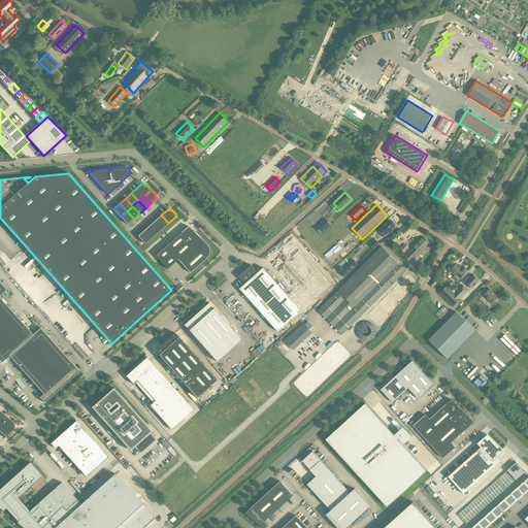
[(134,219),(127,211),(121,217),(128,224),(134,219)]
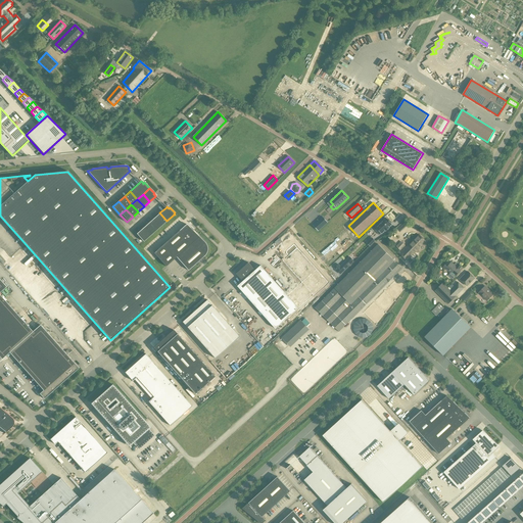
[(167,221),(159,212),(154,218),(161,226),(167,221)]
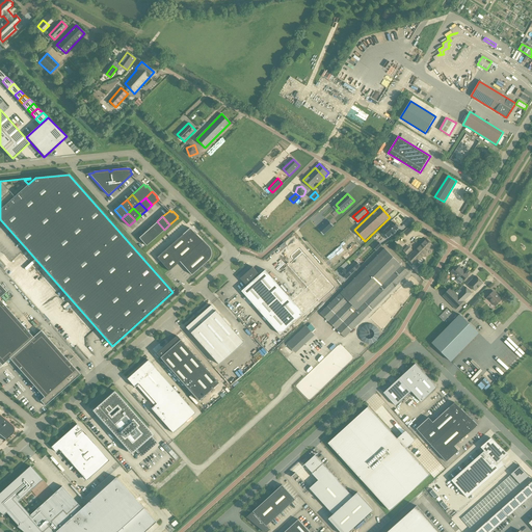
[(328,220),(319,230),(323,235),(334,225),(328,220)]
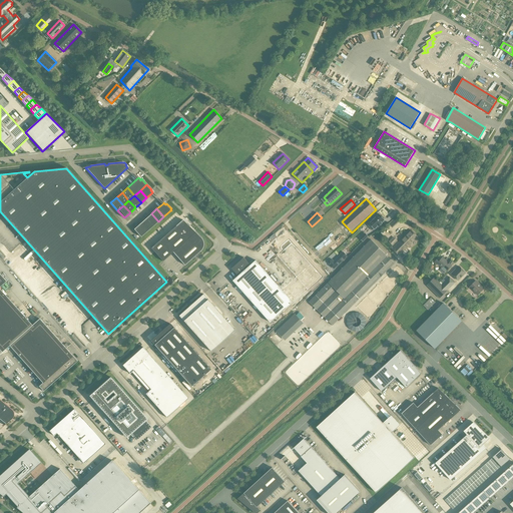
[(158,221),(151,213),(145,218),(152,226),(158,221)]
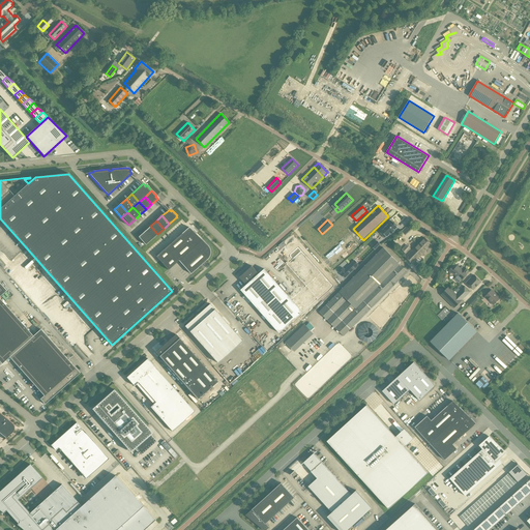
[(396,227),(398,226),(395,223),(394,224),(391,222),(382,231),(385,234),(383,236),(385,238),(386,236),(387,237),(391,233),(391,234),(394,231),(394,230),(398,228),(396,227)]
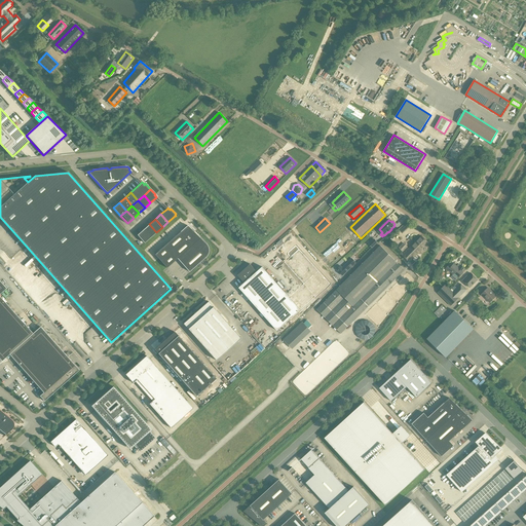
[(156,232),(149,224),(138,235),(145,242),(156,232)]
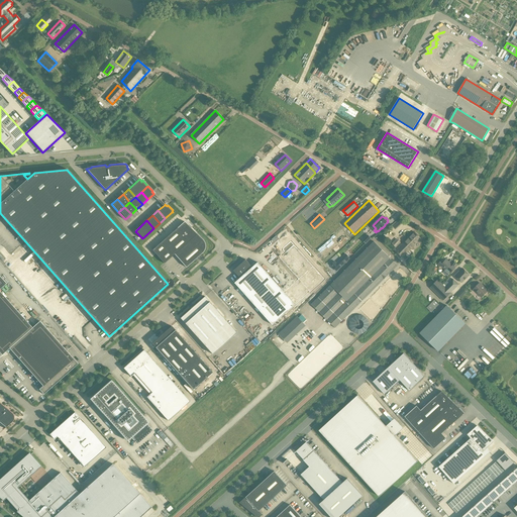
[(185,221),(163,240),(152,249),(156,253),(165,263),(175,253),(197,233),(191,227),(185,221)]
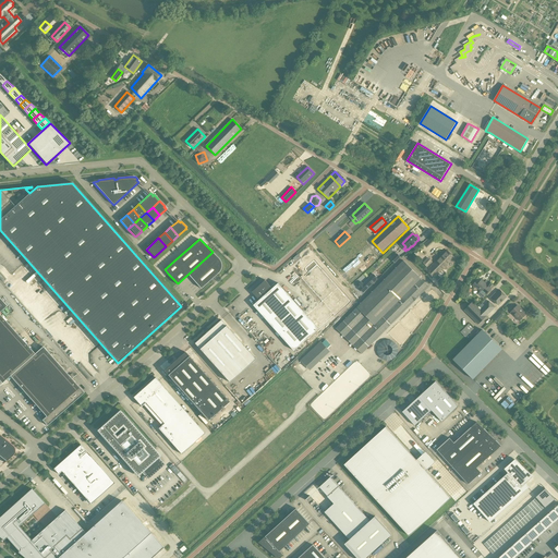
[(433,263),(425,269),(434,278),(436,277),(450,263),(452,263),(453,261),(453,259),(455,257),(447,251),(434,264),(433,263)]
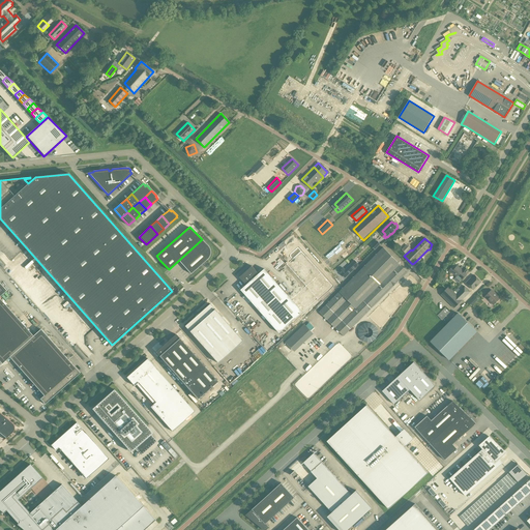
[(208,245),(202,239),(179,260),(190,273),(207,259),(208,258),(209,258),(209,257),(209,256),(210,256),(210,255),(210,254),(210,253),(210,252),(210,251),(210,249),(210,248),(210,247),(209,246),(208,245)]
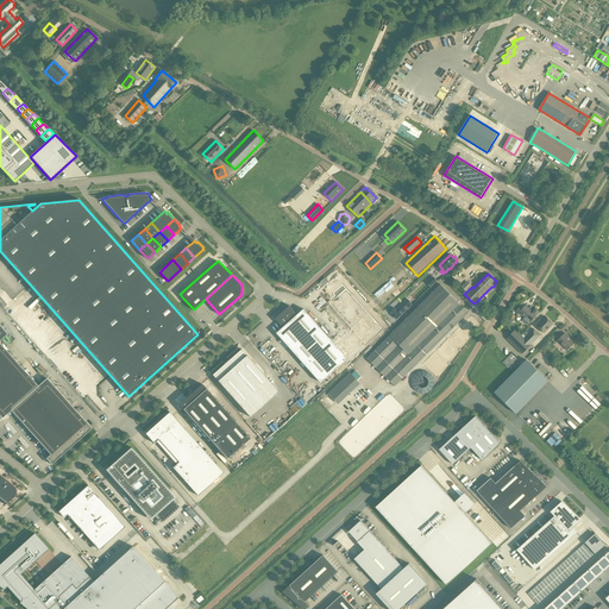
[(438,281),(428,290),(432,293),(440,283),(438,281)]
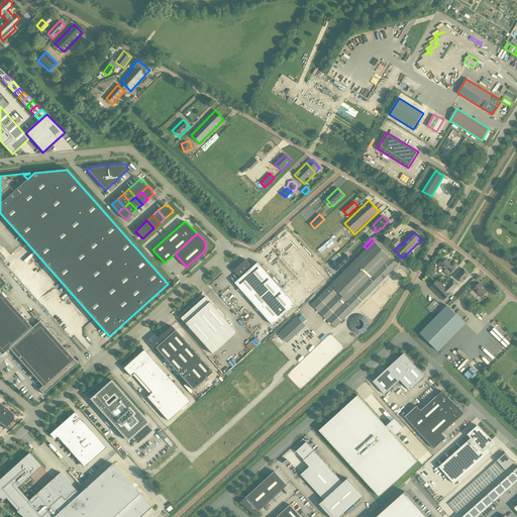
[(397,238),(391,243),(396,247),(401,242),(397,238)]
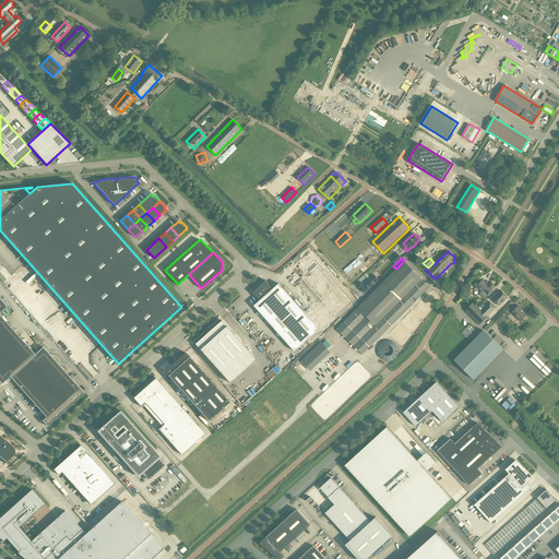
[(266,281),(253,293),(260,300),(254,306),(296,351),(349,300),(313,261),(306,269),(306,272),(308,274),(302,280),(322,301),(308,314),(280,284),(274,288),(266,281)]
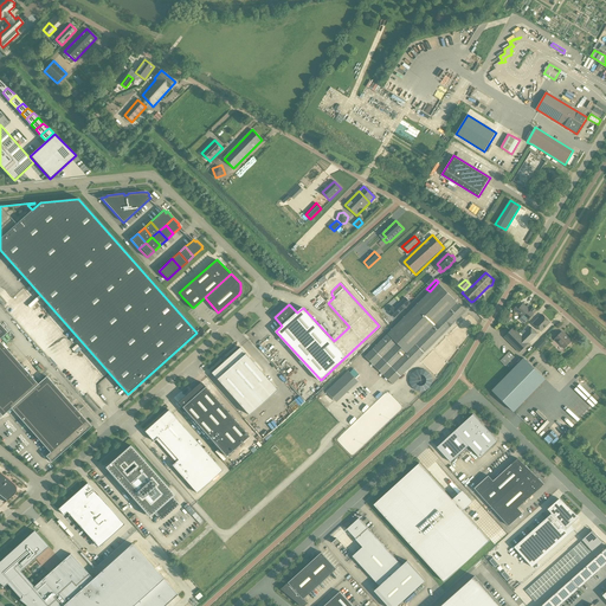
[(438,283),(365,356),(393,385),(466,310),(438,283)]
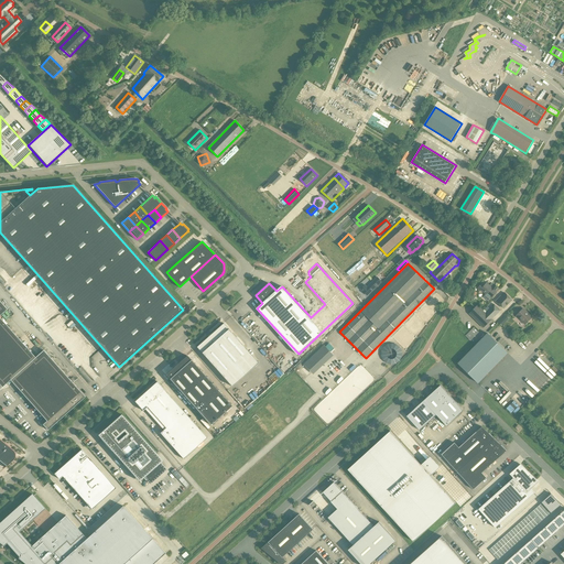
[(364,285),(359,290),(366,296),(381,282),(377,278),(366,288),(364,285)]
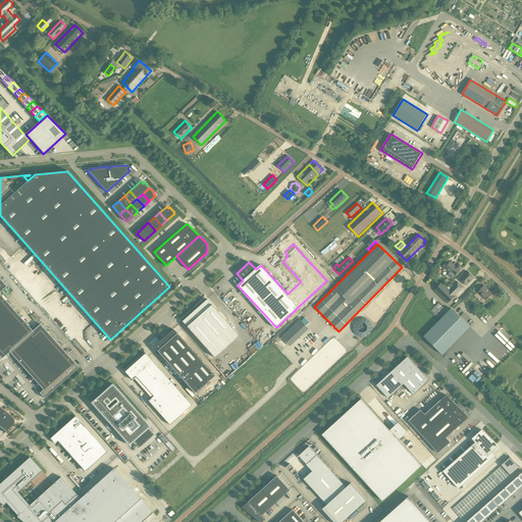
[(460,269),(462,267),(457,263),(456,266),(451,262),(449,265),(446,263),(442,267),(445,269),(446,268),(450,271),(448,274),(452,278),(454,275),(455,276),(460,269)]
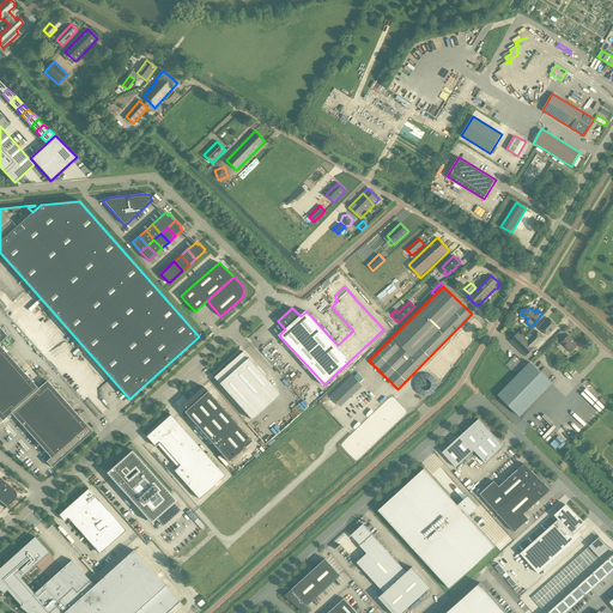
[(544,323),(539,327),(547,335),(557,326),(550,319),(545,325),(544,323)]
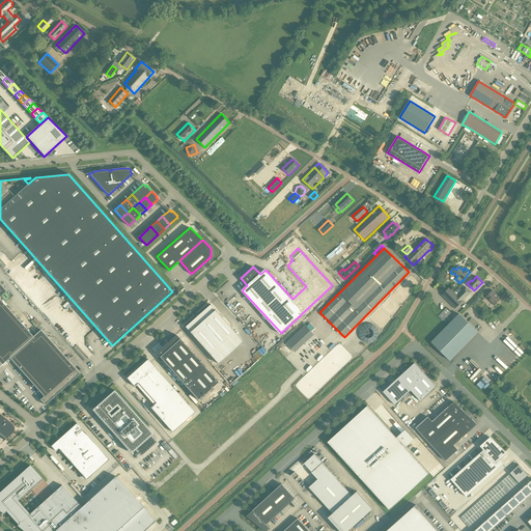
[(0,362),(2,364),(9,358),(44,396),(39,399),(45,404),(80,373),(40,330),(33,337),(0,299),(0,297),(6,291),(0,283),(0,362)]
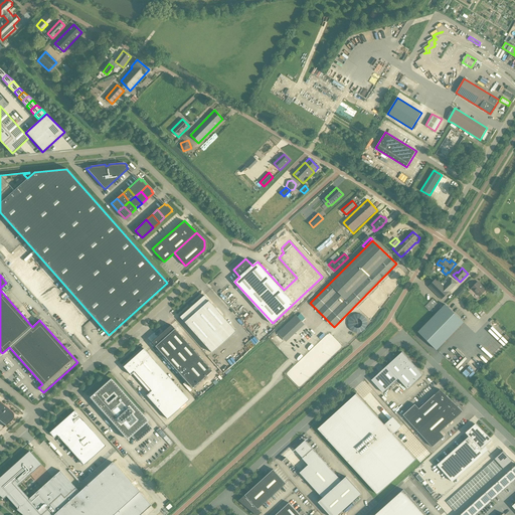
[(444,287),(442,284),(437,279),(428,287),(442,300),(449,292),(444,287)]
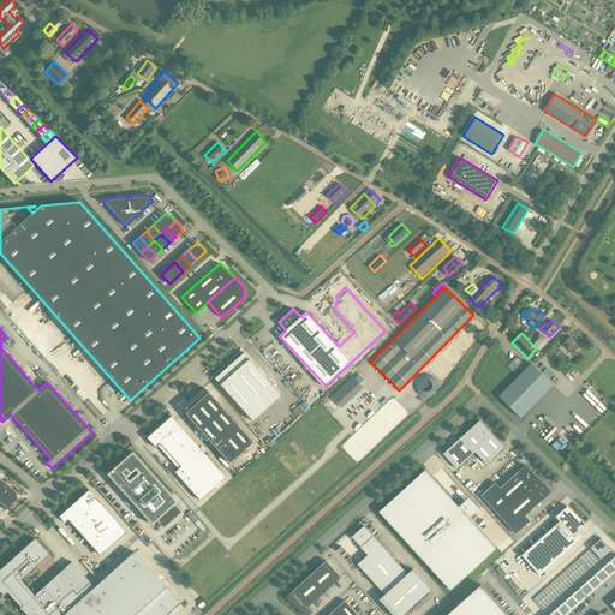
[(532,334),(527,339),(530,342),(536,348),(545,339),(539,333),(535,338),(532,334)]
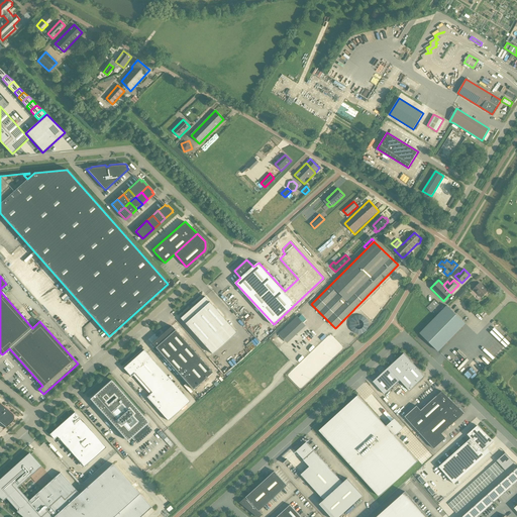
[(482,297),(488,291),(480,283),(474,290),(482,297)]
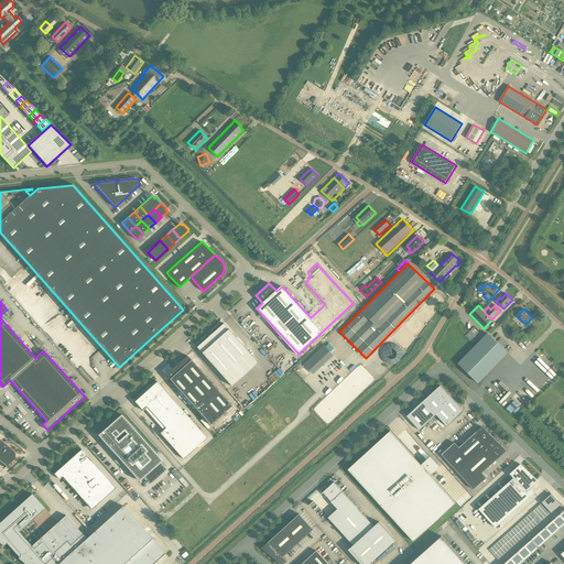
[(231,386),(225,378),(250,355),(258,362),(224,323),(196,347),(231,386)]
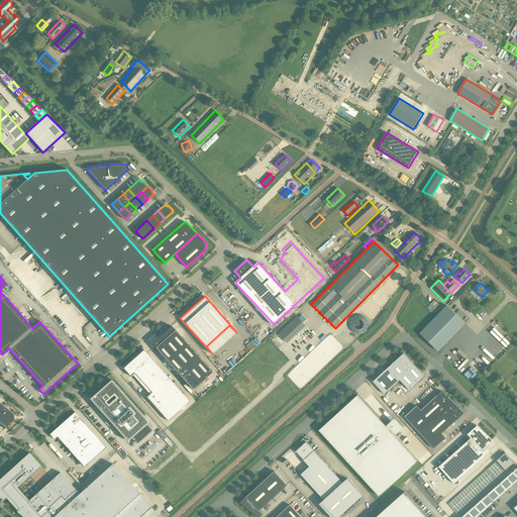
[(434,300),(426,308),(431,312),(439,305),(434,300)]
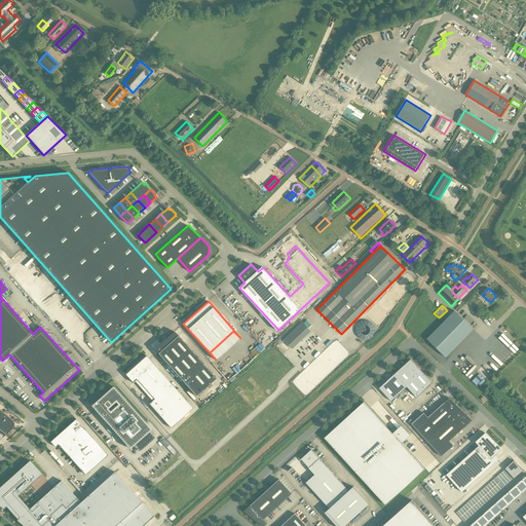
[(474,330),(454,310),(426,339),(446,358),(474,330)]
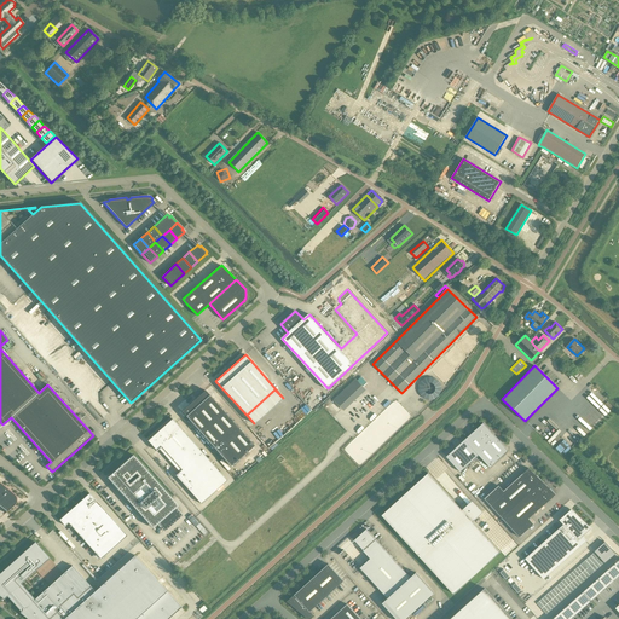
[(579,381),(583,377),(576,370),(572,374),(579,381)]
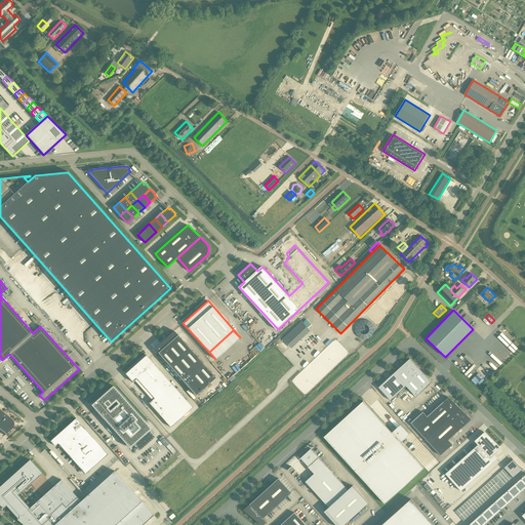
[(360,317),(353,333),(369,340),(376,324),(360,317)]
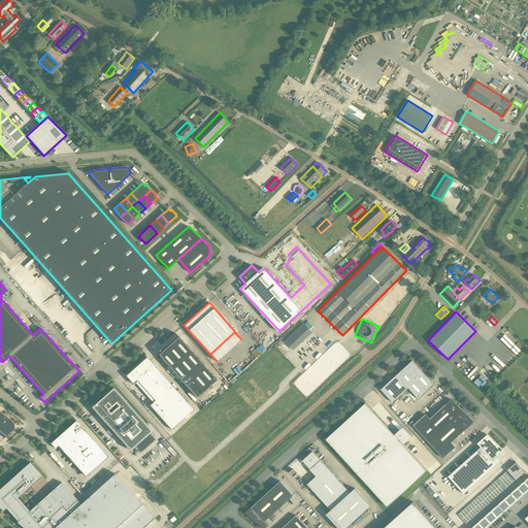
[(305,324),(304,323),(285,340),(294,351),(312,332),(310,329),(314,326),(308,321),(305,324)]
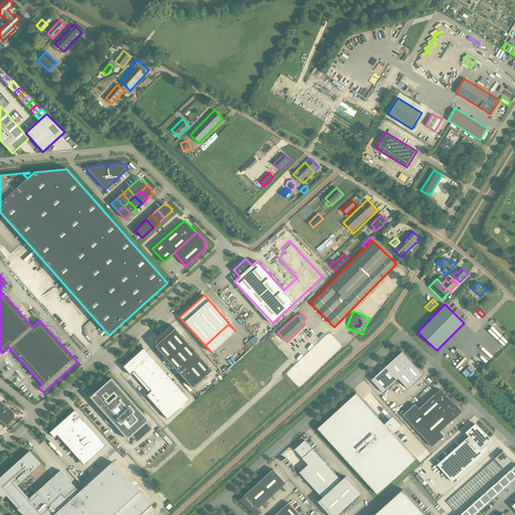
[(151,342),(192,387),(211,370),(171,324),(151,342)]
